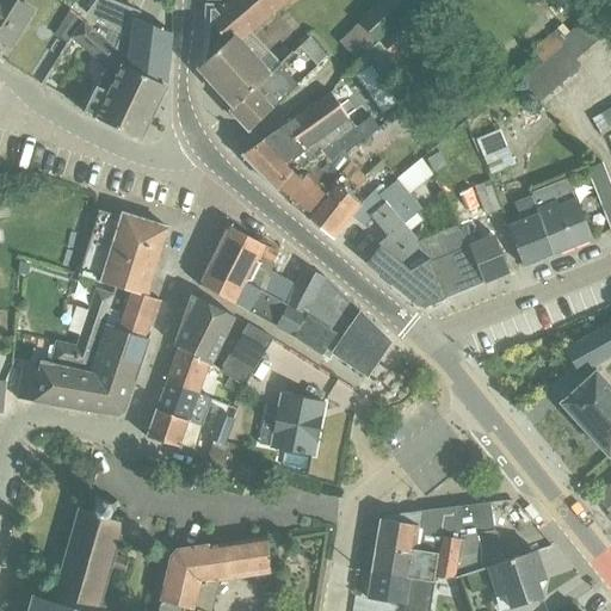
[(0,0),(0,41),(10,48),(32,11),(14,0),(0,0)]
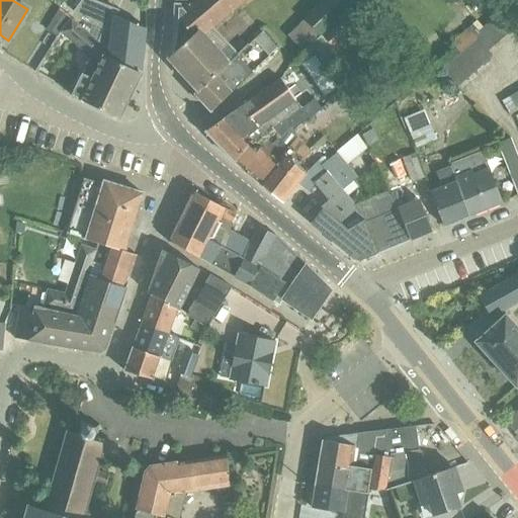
[(106,29),(99,44),(107,50),(105,57),(141,73),(146,28),(115,17),(117,11),(90,0),(83,0),(76,11),(89,22),(106,29)]
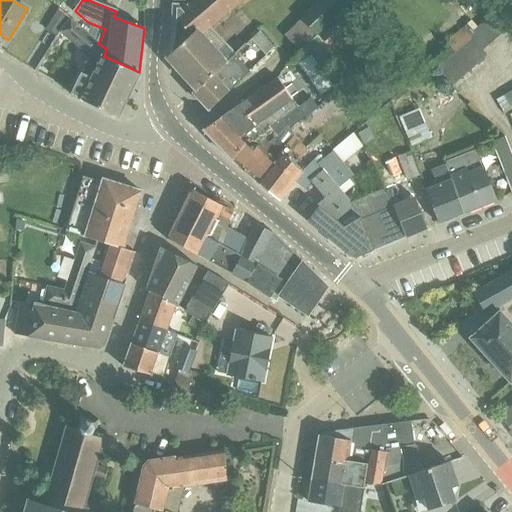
[(167,58),(196,90),(227,61),(202,35),(243,0),(192,0),(181,9),(178,5),(173,5),(173,28),(167,58)]
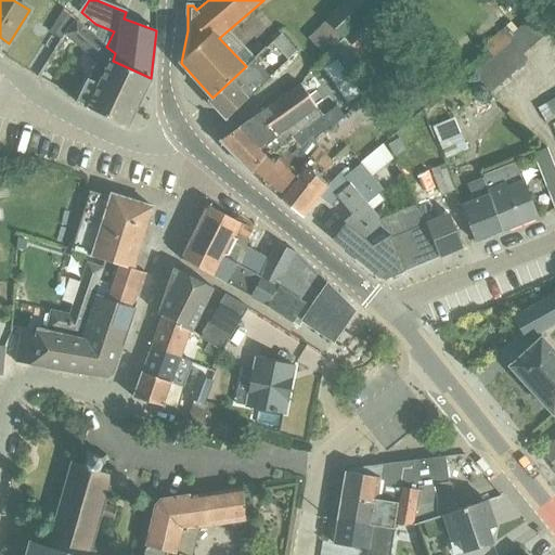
[(331,44),(333,47),(344,36),(365,16),(383,0),(346,0),(327,21),(309,39),(323,52),(331,44)]
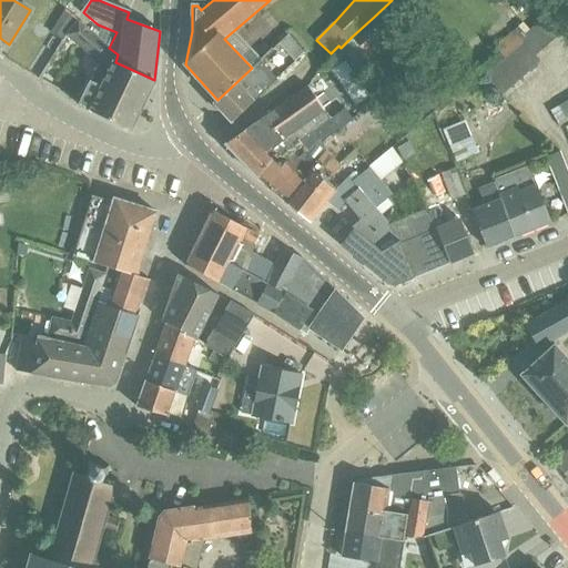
[(546,16),(529,30),(528,29),(518,37),(480,70),(503,95),(540,62),(536,56),(563,33),(546,16)]
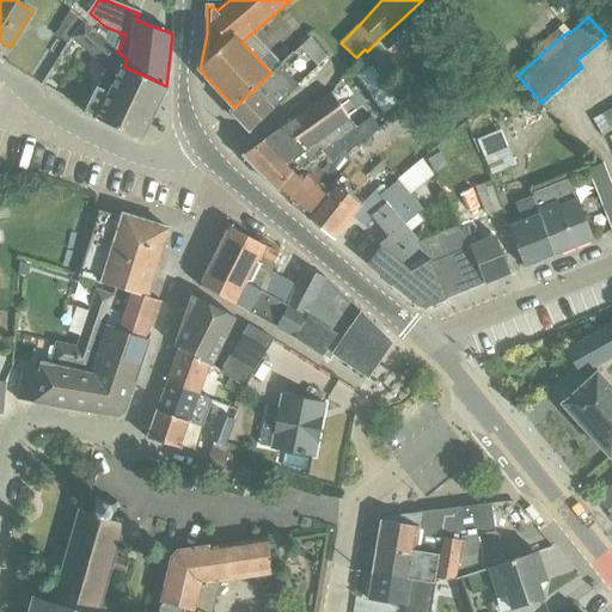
[(403,18),(379,40),(397,60),(421,38),(403,18)]
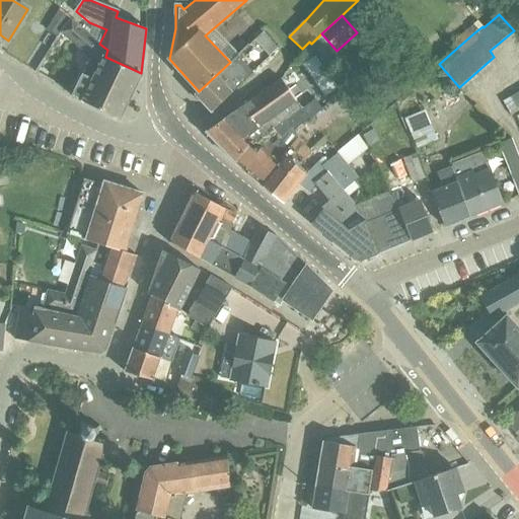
[(107,50),(99,44),(71,18),(62,30),(62,32),(91,57),(83,72),(82,72),(71,95),(120,119),(141,73),(105,57),(107,50)]
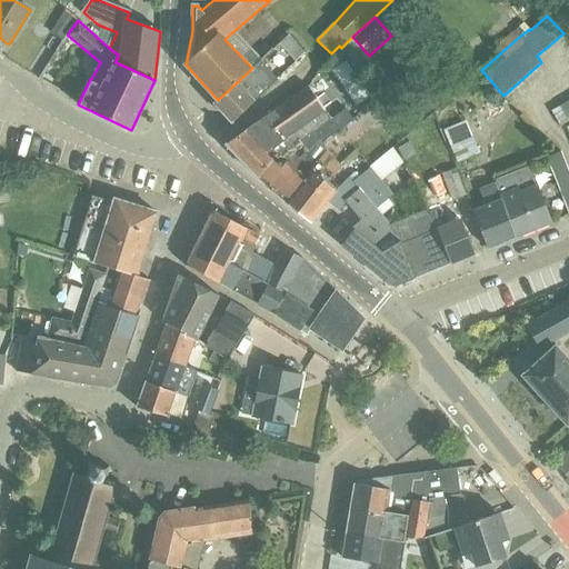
[(522,22),(513,30),(519,37),(529,29),(522,22)]
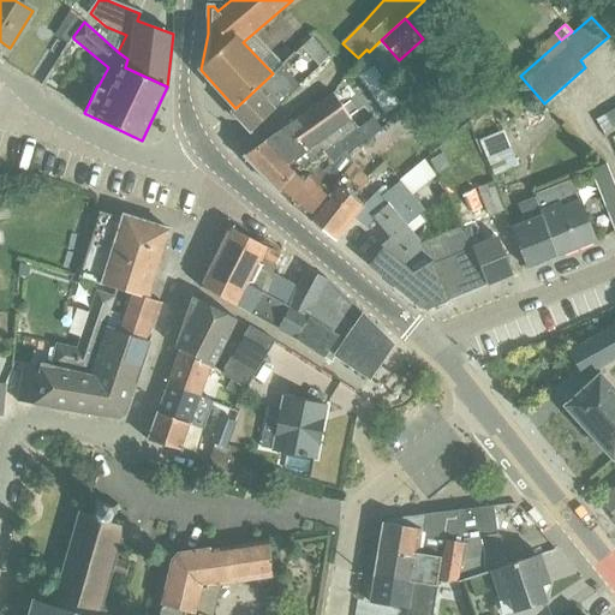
[(296,53),(314,73),(330,57),(312,37),(296,53)]
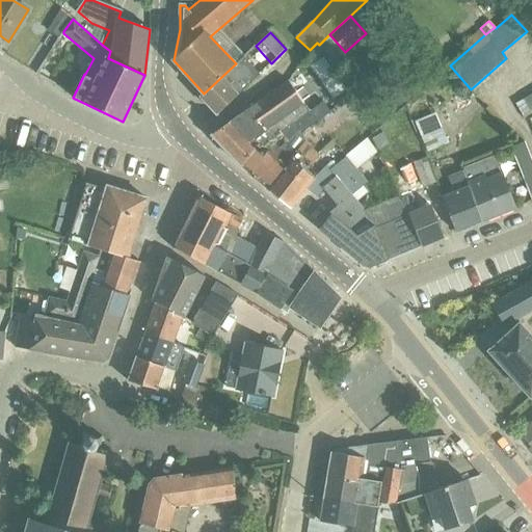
[(329,34),(319,45),(338,63),(347,54),(345,52),(329,34)]
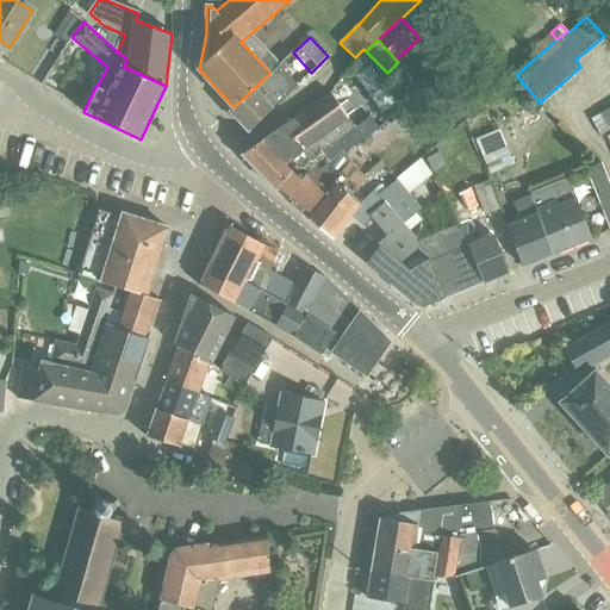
[(43,85),(66,99),(76,79),(74,73),(58,62),(43,85)]
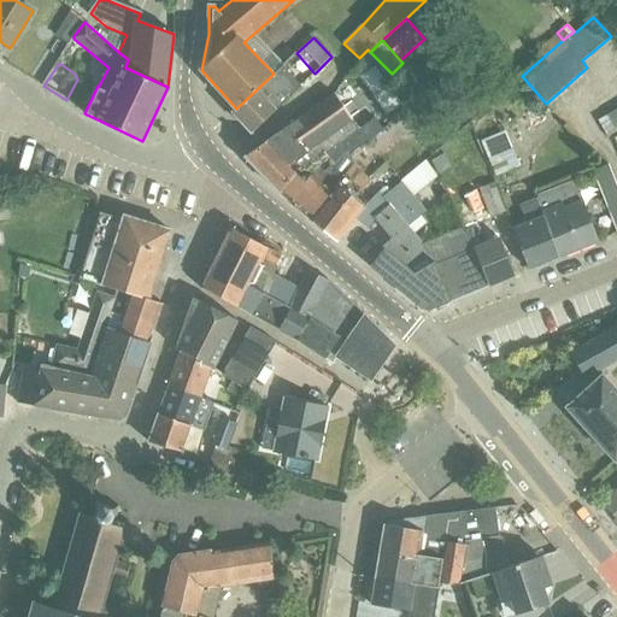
[(274,74),(236,109),(238,109),(234,112),(253,133),(301,87),(288,72),(282,66),(274,74)]
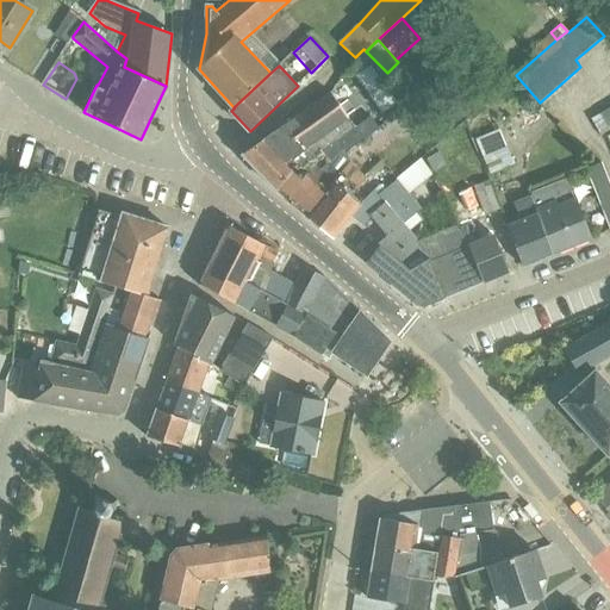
[(356,104),(366,95),(354,81),(344,89),(356,104)]
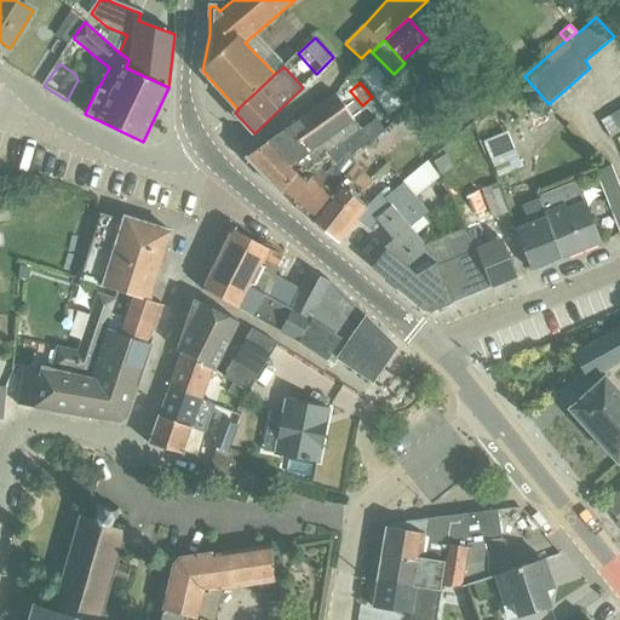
[(300,120),(247,158),(281,194),(300,176),(309,184),(319,168),(326,172),(349,150),(354,155),(371,141),(337,93),(304,125),(300,120)]
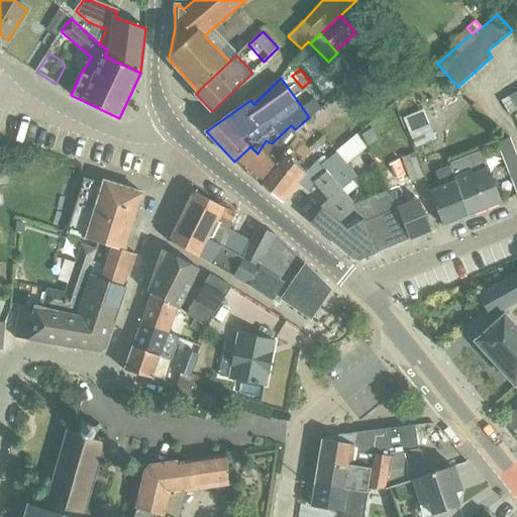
[(516,91),(508,97),(516,111),(516,91)]
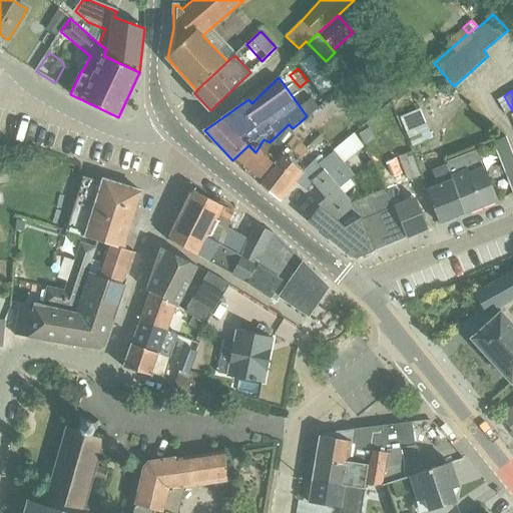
[(405,115),(400,117),(413,147),(433,138),(420,108),(417,109),(414,101),(401,106),(405,115)]
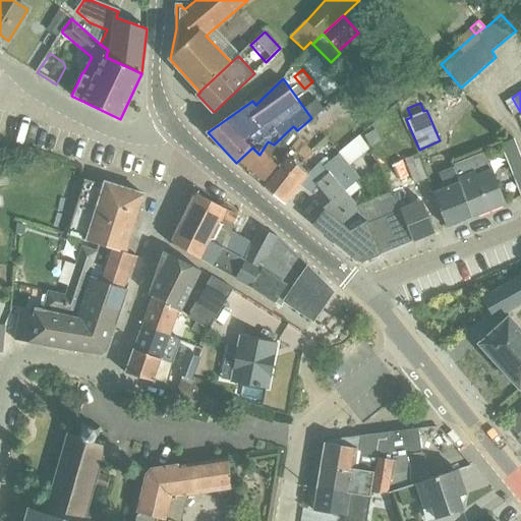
[(259,155),(252,148),(236,163),(263,183),(285,155),(298,137),(297,130),(293,126),(274,145),(268,141),(259,155)]
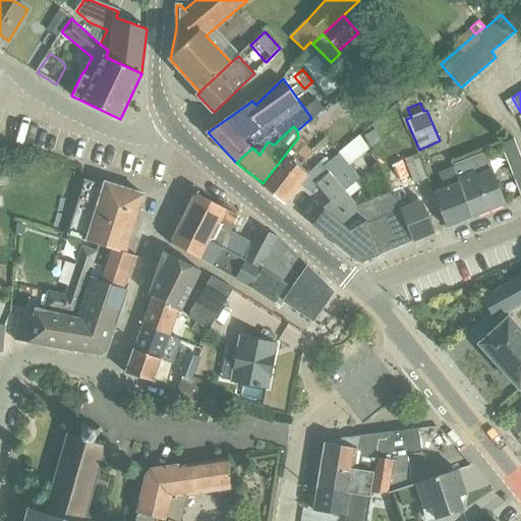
[(353,163),(374,146),(362,130),(341,148),(353,163)]
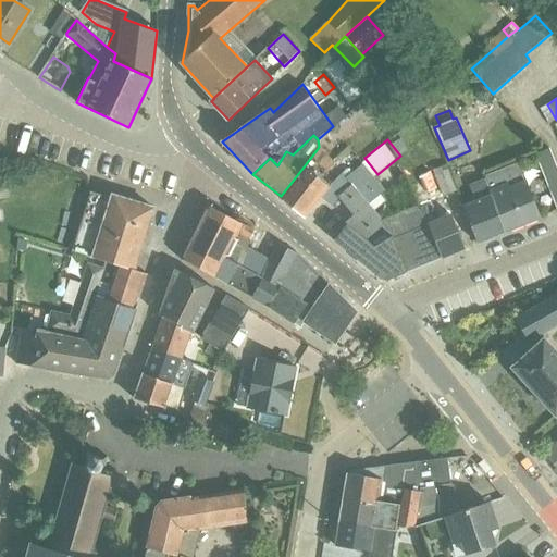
[(556,170),(548,149),(534,155),(556,209),(556,170)]
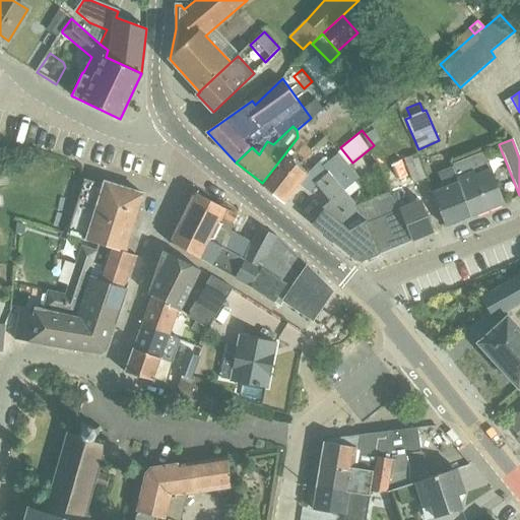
[(484,152),(452,165),(453,168),(472,216),(504,203),(484,152)]
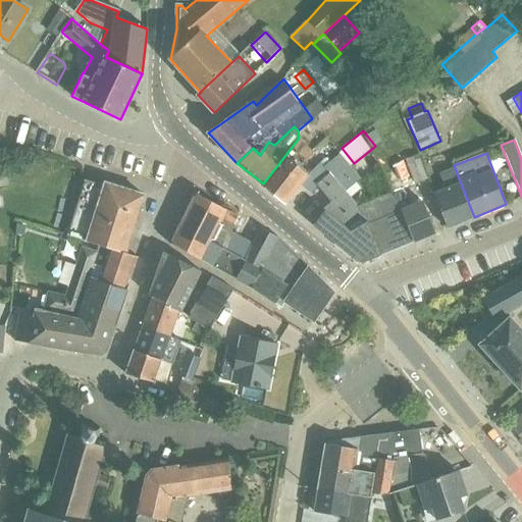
[(316,180),(314,181),(317,186),(331,202),(322,209),(324,211),(314,225),(356,261),(356,262),(364,263),(364,262),(381,256),(381,254),(414,241),(403,210),(403,211),(395,192),(357,206),(351,198),(361,189),(355,181),(359,178),(340,154),(325,166),(327,169),(316,180)]
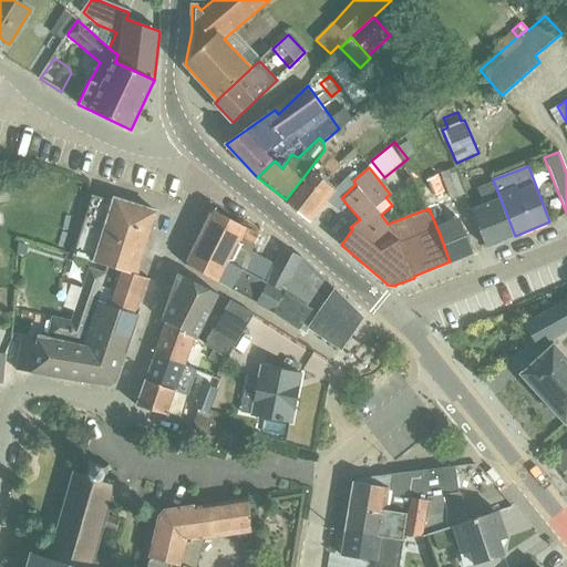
[(337,188),(334,187),(310,168),(286,199),(311,220),(328,199),(337,188)]
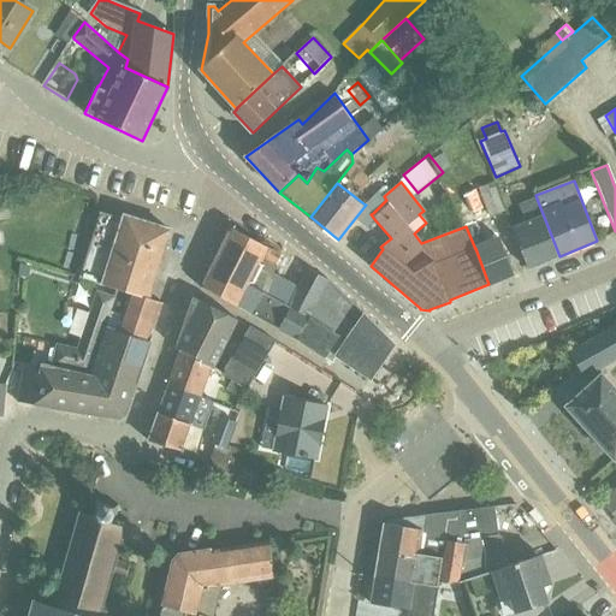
[(495,183),(480,188),(490,213),(491,215),(499,213),(505,211),(495,183)]
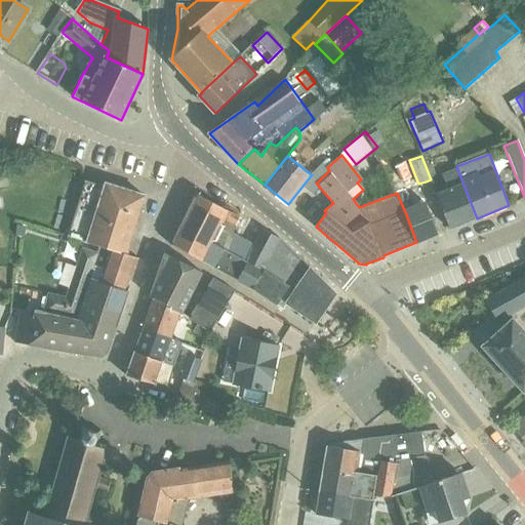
[(306,182),(304,185),(315,194),(319,187),(316,183),(318,182),(329,170),(327,167),(321,160),(310,173),(312,174),(306,182)]
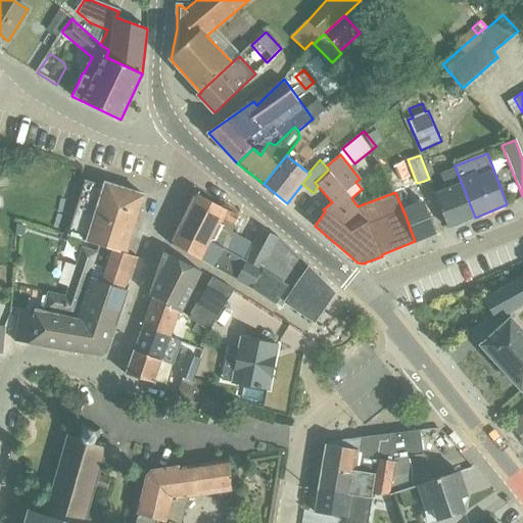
[(447,189),(435,194),(448,228),(475,218),(456,169),(442,174),(444,181),(447,189)]
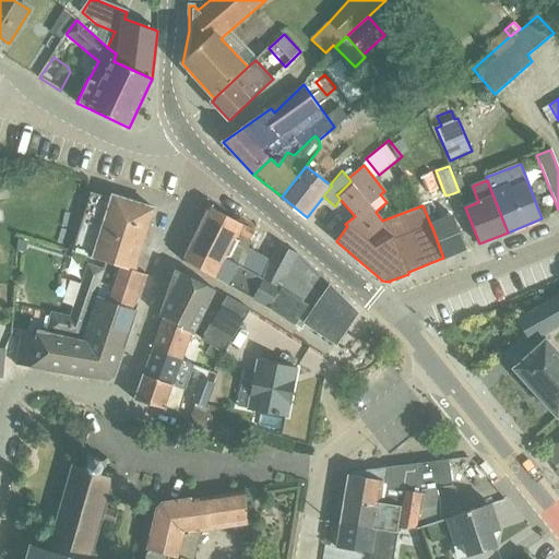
[(154,210),(111,195),(109,200),(91,193),(71,253),(105,263),(107,263),(117,266),(134,272),(154,210)]
